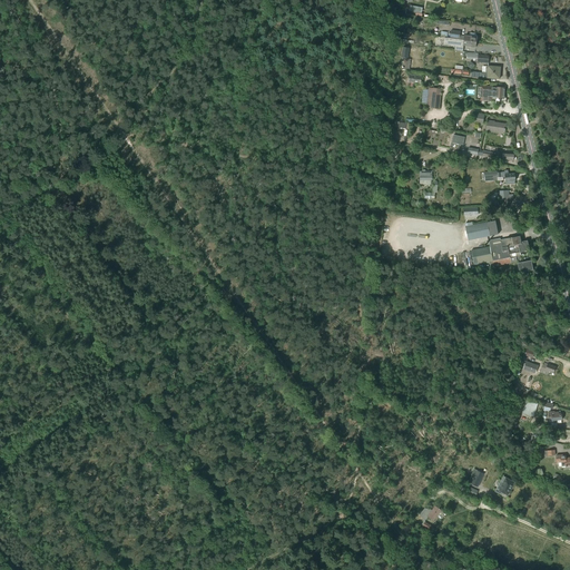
[(477,38),(477,35),(475,33),(470,33),(470,37),(464,36),(464,40),(467,41),(477,42),(478,38),(477,38)]
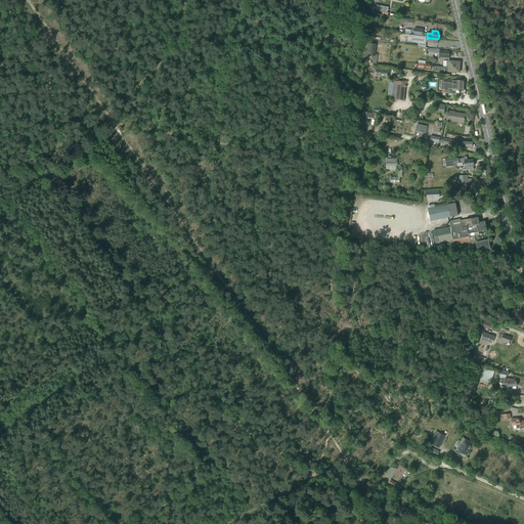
[(427,37),(423,36),(419,36),(413,35),(411,35),(410,41),(419,42),(418,46),(425,47),(427,37)]
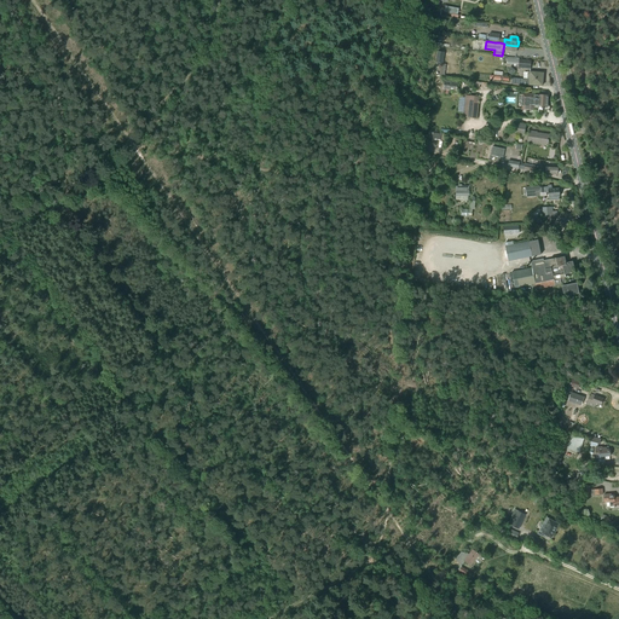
[(435,73),(435,75),(444,76),(446,64),(441,64),(439,74),(435,73)]
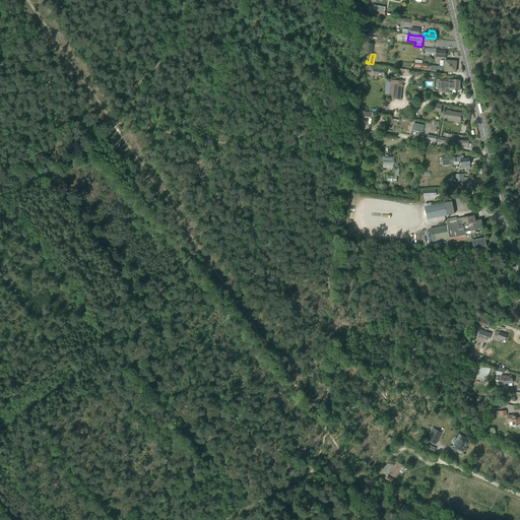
[(372,75),(371,78),(377,79),(378,75),(384,76),(384,69),(370,67),(369,74),(372,75)]
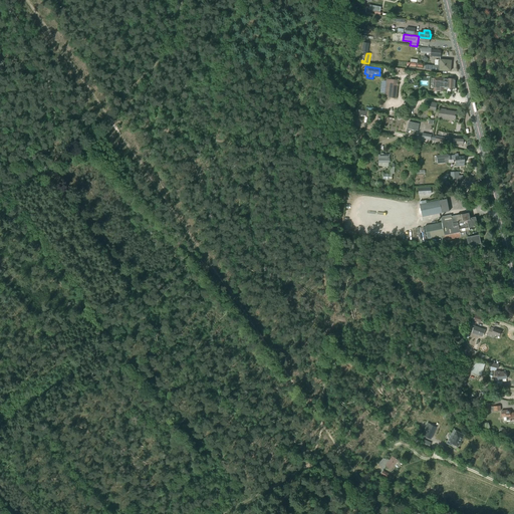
[(455,89),(455,79),(434,78),(433,90),(444,91),(444,88),(455,89)]
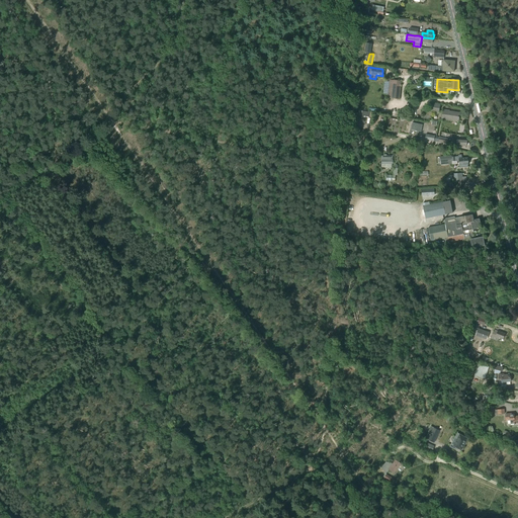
[(400,99),(402,81),(390,80),(387,97),(400,99)]
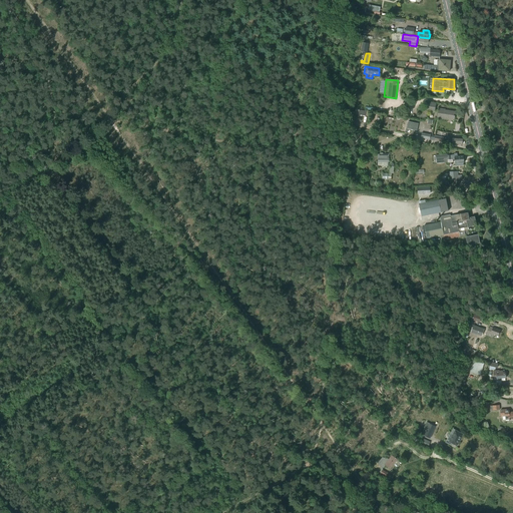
[(435,112),(436,103),(429,102),(428,111),(435,112)]
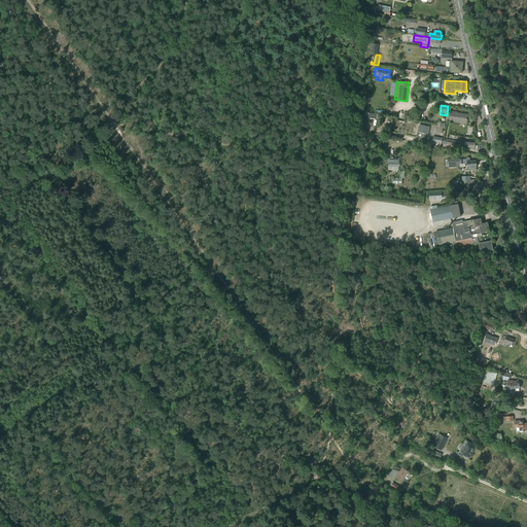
[(466,124),(467,115),(451,112),(449,120),(466,124)]
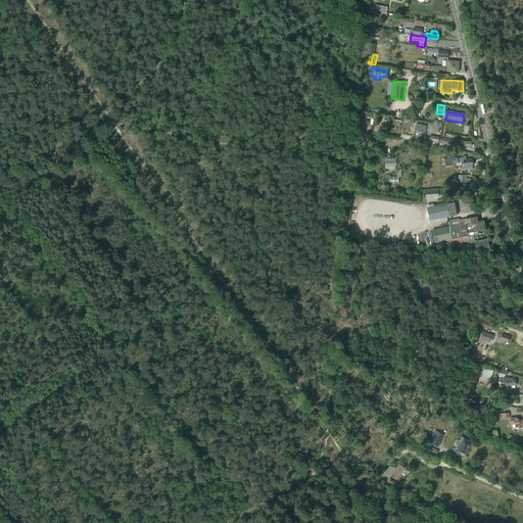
[(425,134),(426,130),(427,126),(416,124),(415,131),(425,134)]
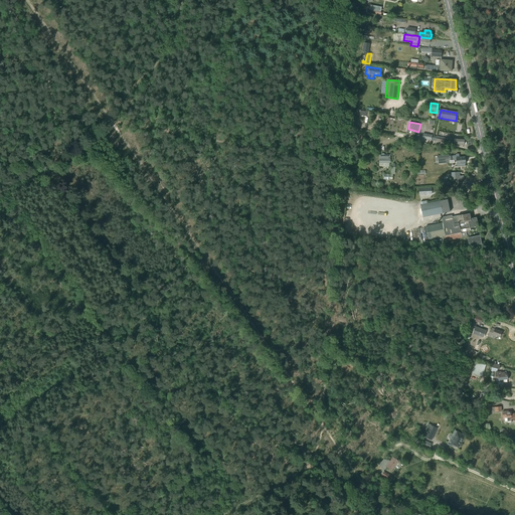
[(437,137),(433,136),(423,134),(422,138),(432,140),(432,139),(437,140),(436,141),(447,143),(447,139),(437,137)]
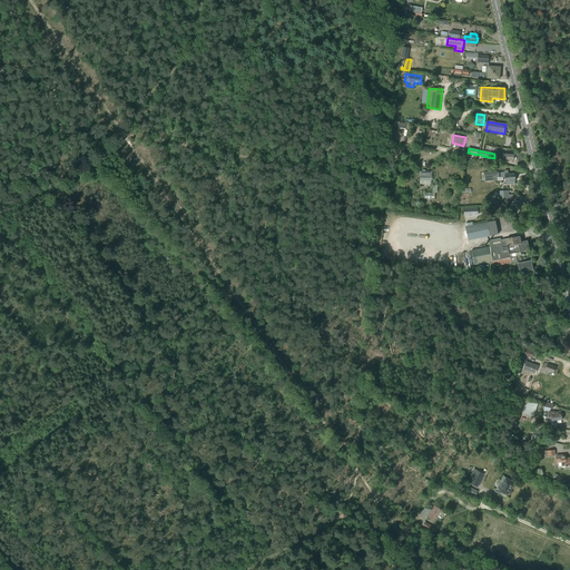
[(432,180),(432,172),(425,172),(425,170),(422,170),(422,172),(420,172),(420,176),(420,180),(422,180),(422,184),(431,185),(431,180),(432,180)]
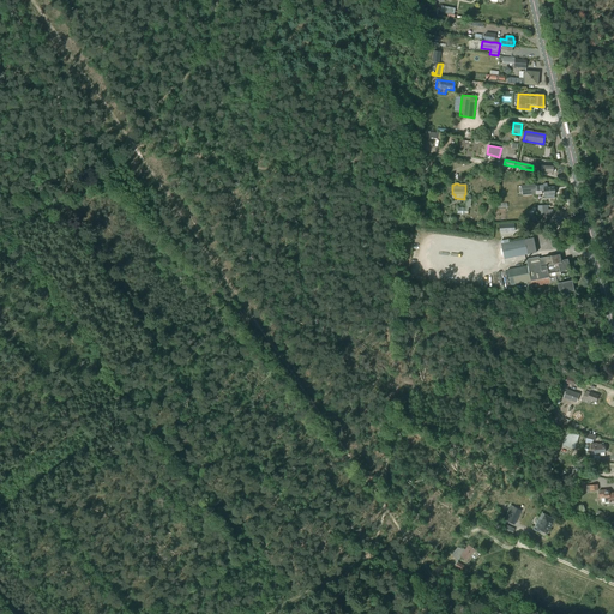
[(554,198),(554,194),(555,194),(557,193),(557,191),(555,191),(555,187),(547,187),(547,184),(543,185),(543,186),(536,186),(536,185),(522,186),(522,191),(523,191),(524,196),(535,194),(535,192),(545,191),(545,196),(551,196),(551,198),(554,198)]
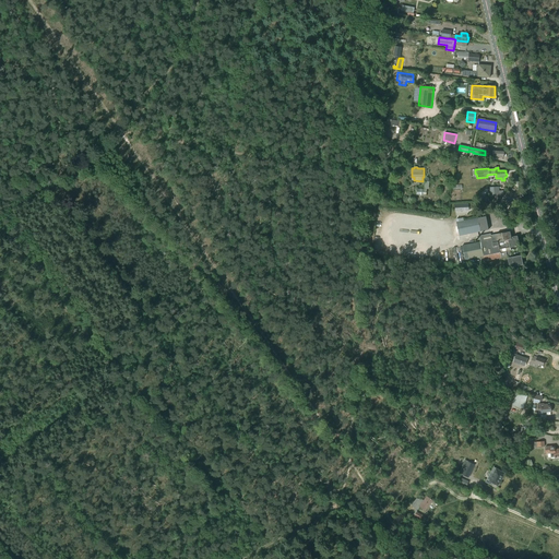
[(459,236),(488,229),(486,216),(456,223),(459,236)]
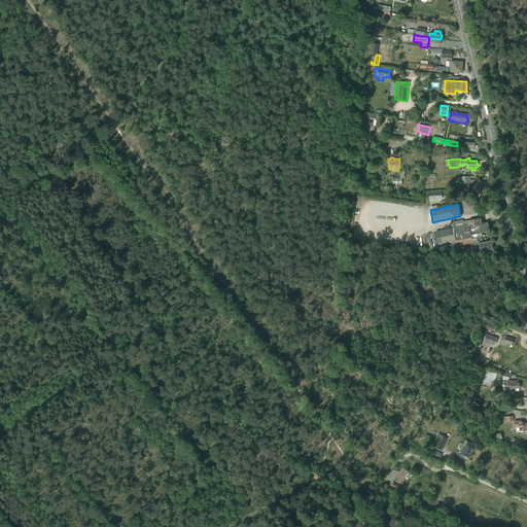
[(482,224),(481,218),(463,221),(462,220),(452,222),(453,227),(435,232),(438,245),(452,242),(453,244),(451,244),(451,248),(453,247),(472,244),(472,243),(478,242),(478,241),(482,240),(481,234),(489,233),(487,223),(482,224)]
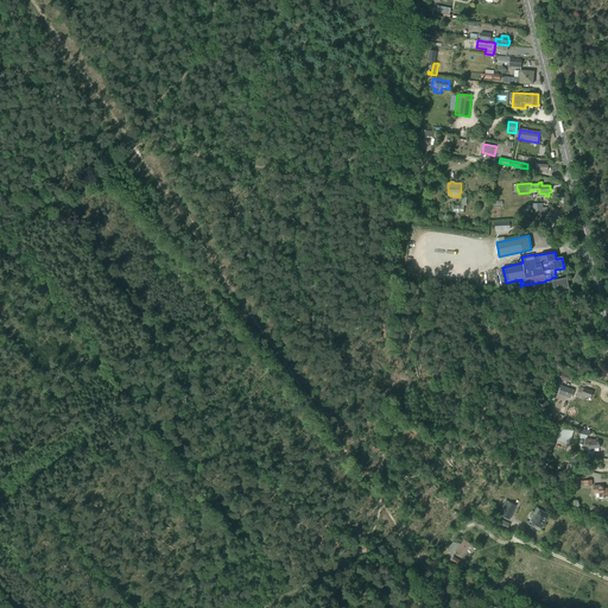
[(555,291),(568,287),(567,279),(552,282),(555,291)]
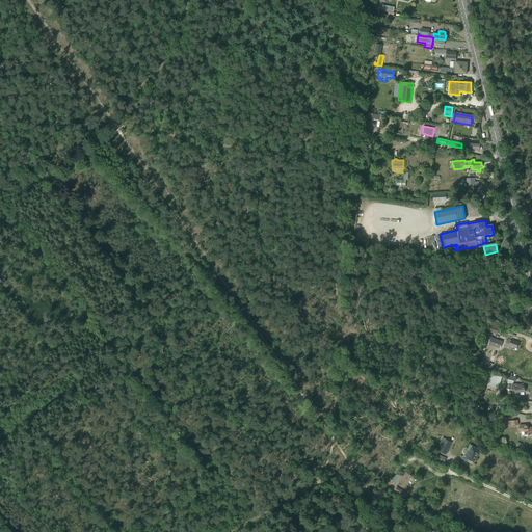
[(497,335),(500,328),(491,325),(488,331),(497,335)]
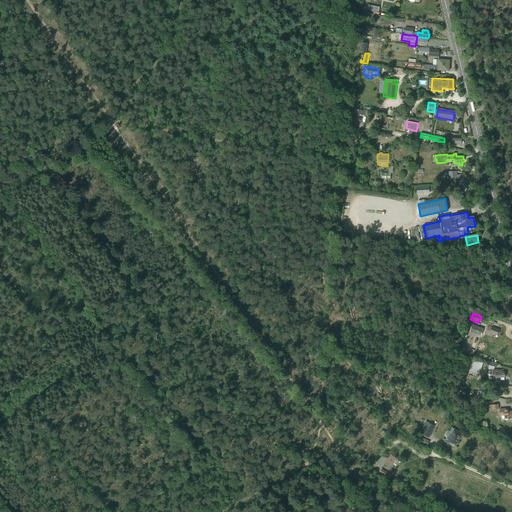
[(480,336),(483,329),(472,325),(470,332),(480,336)]
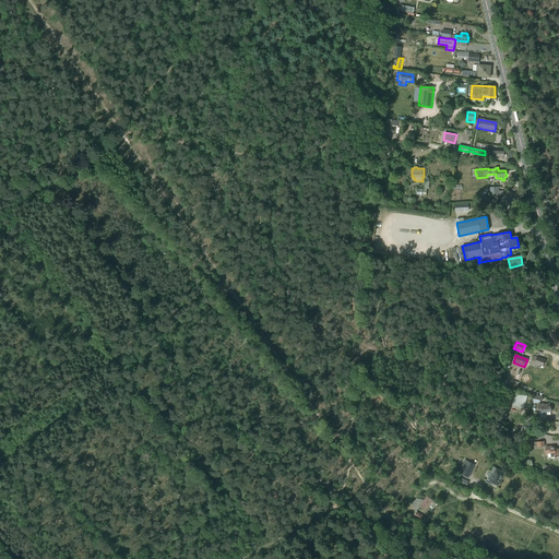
[(537,357),(533,356),(530,365),(537,368),(538,365),(544,366),(545,360),(537,357)]
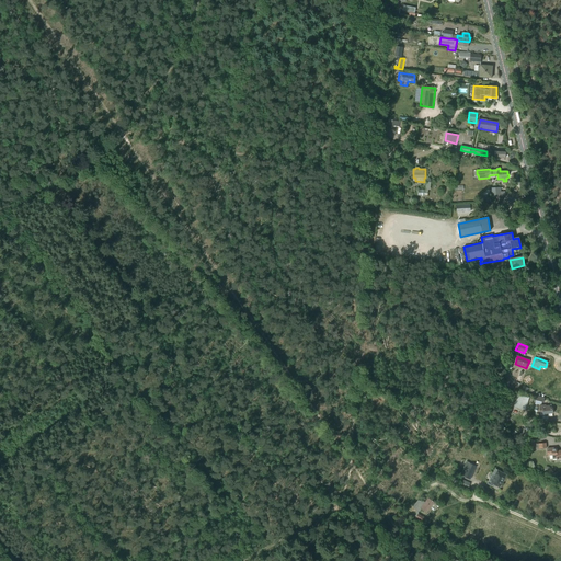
[(524,410),(528,397),(518,393),(517,397),(516,400),(515,403),(514,408),(518,409),(524,410)]
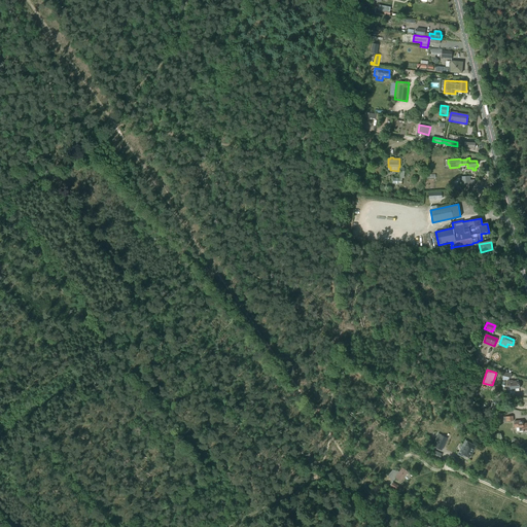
[(512,376),(512,373),(503,371),(502,379),(511,379),(511,376),(512,376)]
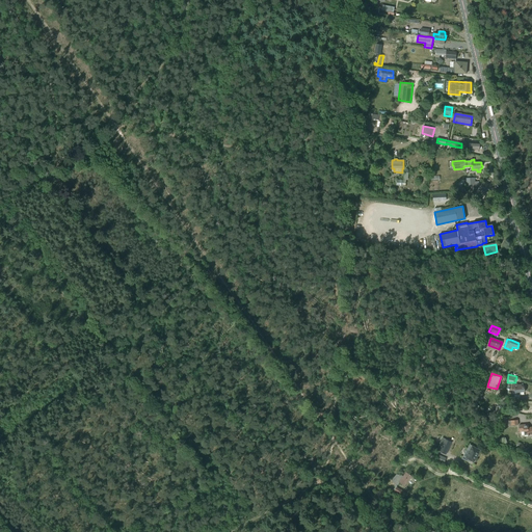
[(517,384),(517,383),(511,383),(511,390),(514,389),(514,394),(519,393),(519,392),(525,392),(524,386),(522,386),(522,384),(517,384)]
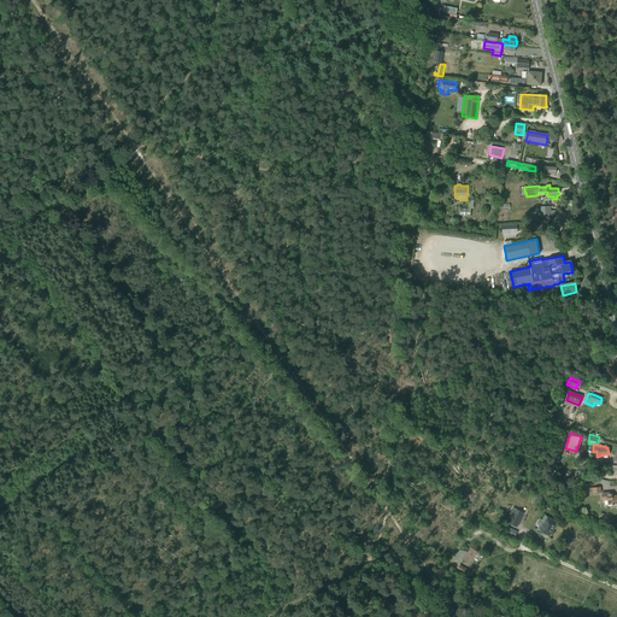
[(616,494),(612,495),(612,492),(607,493),(601,493),(601,501),(607,501),(607,505),(616,504),(616,494)]
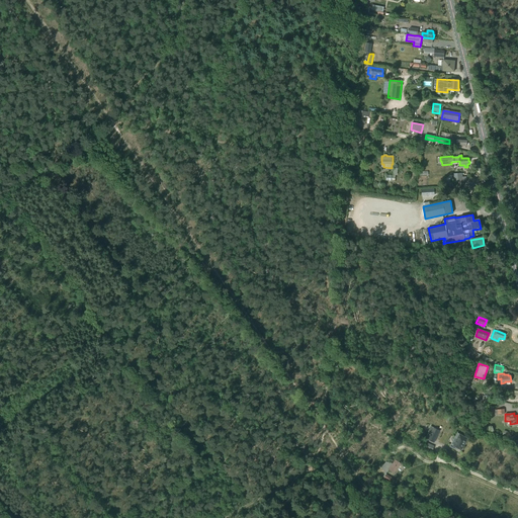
[(429,437),(428,440),(432,441),(434,436),(436,437),(439,430),(434,428),(432,433),(430,432),(428,437),(429,437)]
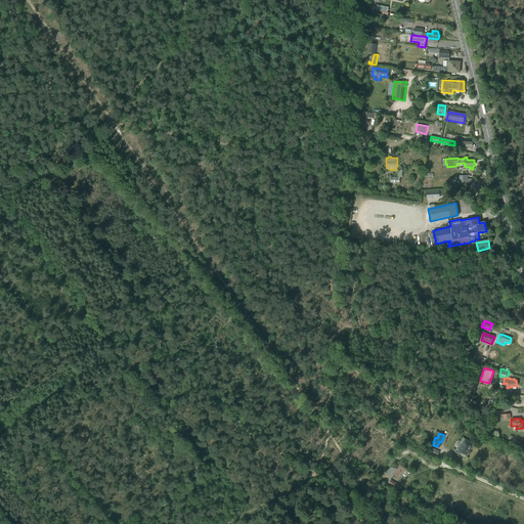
[(455,452),(461,455),(462,453),(467,455),(473,443),(463,438),(461,442),(463,443),(459,450),(456,449),(455,452)]
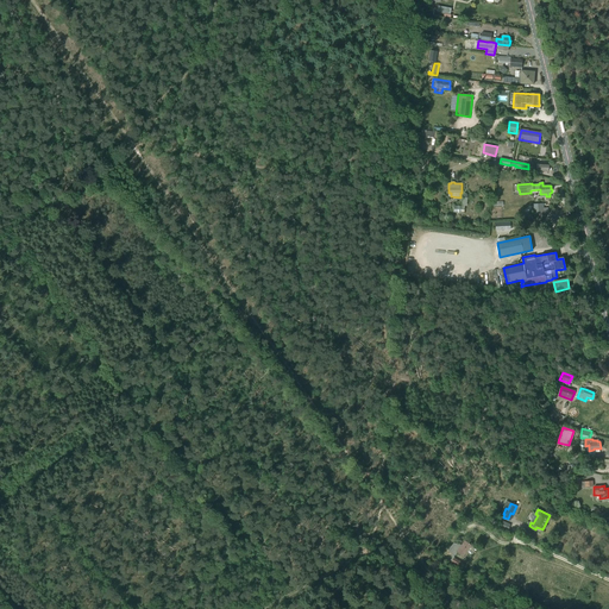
[(473,518),(469,515),(468,518),(462,514),(459,518),(470,523),(473,518)]
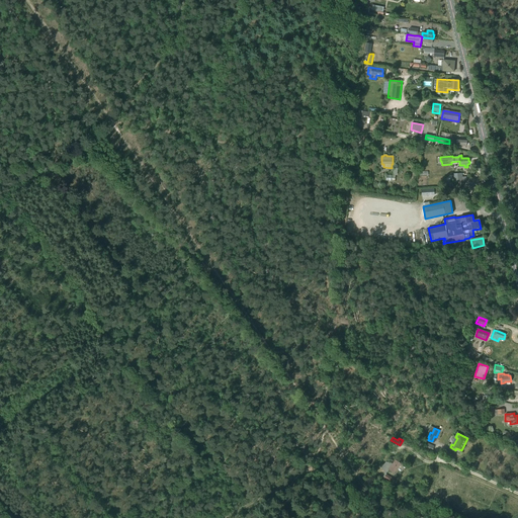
[(402,463),(396,459),(393,463),(386,461),(381,468),(385,471),(384,472),(384,475),(383,477),(384,478),(393,484),(395,480),(386,475),(386,473),(386,472),(387,472),(390,469),(395,473),(402,463)]
